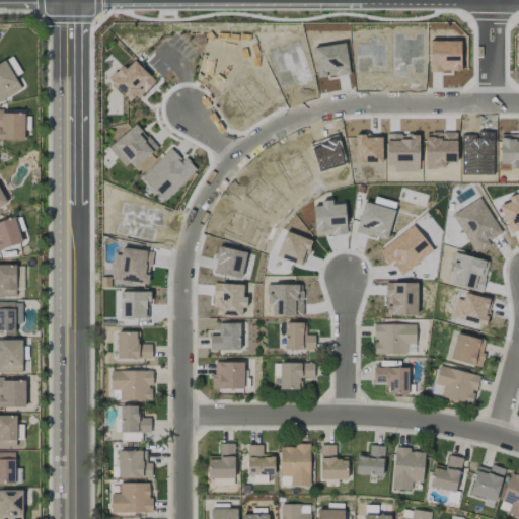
[(391,32),(425,31),(424,74),(410,74),(410,71),(408,71),(408,78),(398,78),(398,77),(391,77),(391,32)]
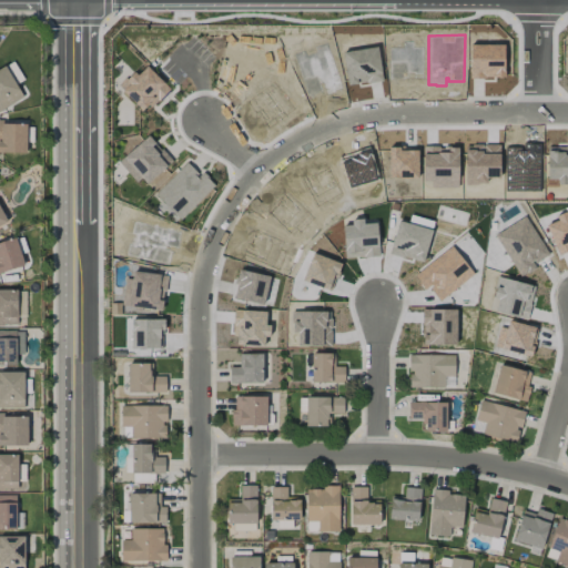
[(388,47),(401,47),(401,41),(413,40),(413,46),(423,46),(423,74),(413,74),(413,73),(405,73),(405,80),(388,80),(388,47)]
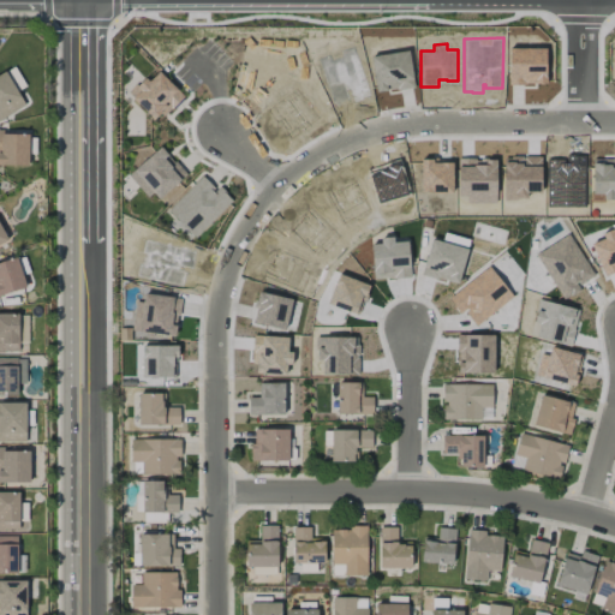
[(316,58),(352,46),(370,95),(362,97),(363,99),(353,102),(350,94),(347,95),(348,99),(332,105),(316,58)]
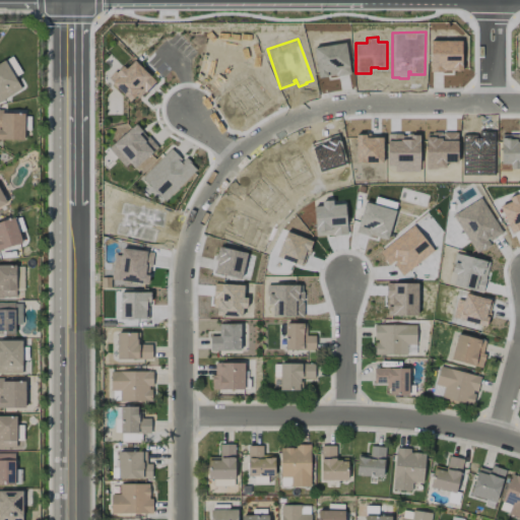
[(430,41),(461,41),(462,70),(452,70),(444,70),(444,72),(429,72),(430,41)]
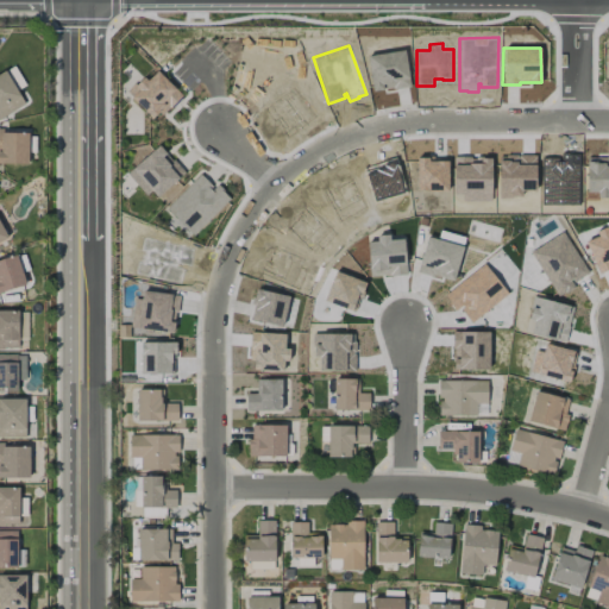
[(366,56),(403,50),(409,87),(394,89),(393,87),(383,88),(383,89),(372,92),(366,56)]
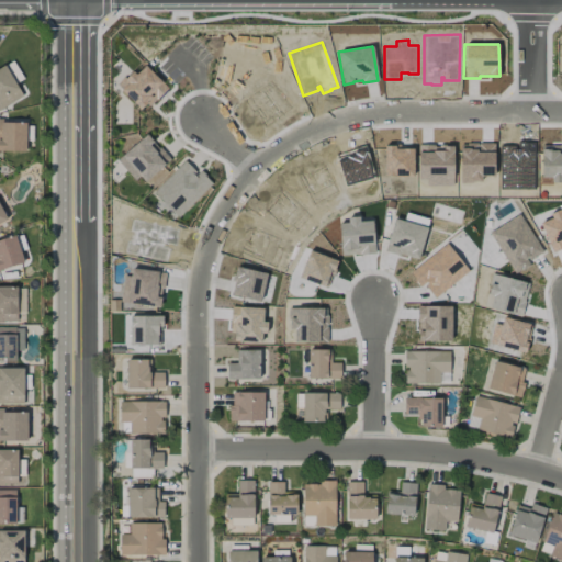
[(7,64),(14,82),(22,79),(14,60),(7,64)]
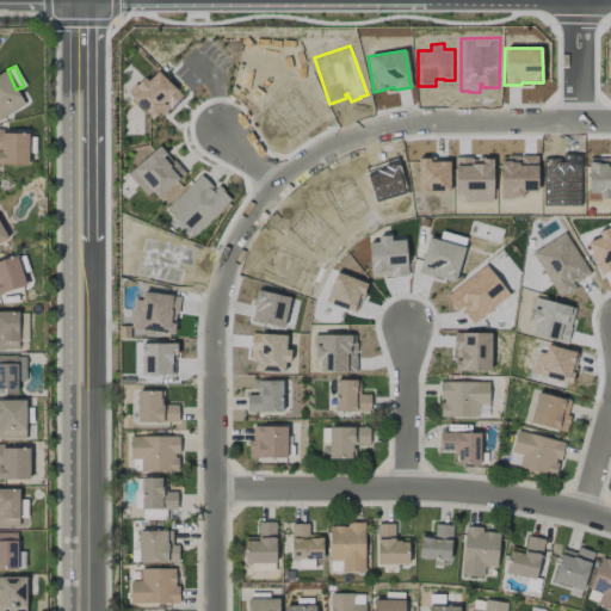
[(0,117),(24,106),(7,72),(0,74),(0,117)]
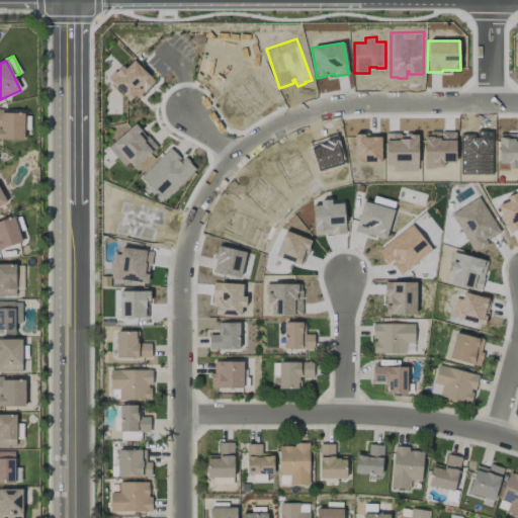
[(225,91),(250,74),(267,98),(244,117),(239,109),(240,108),(234,101),(232,102),(225,91)]
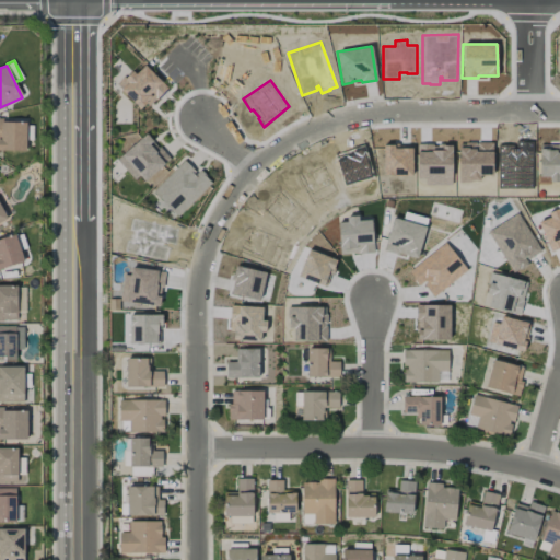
[(0,150),(26,151),(26,120),(0,119),(0,150)]
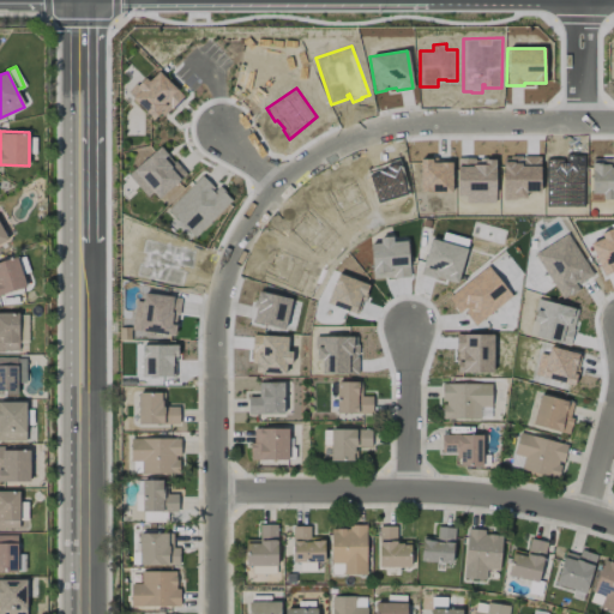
[(545,158),(545,208),(584,208),(584,156),(575,156),(575,154),(565,154),(565,162),(563,162),(563,158),(545,158)]
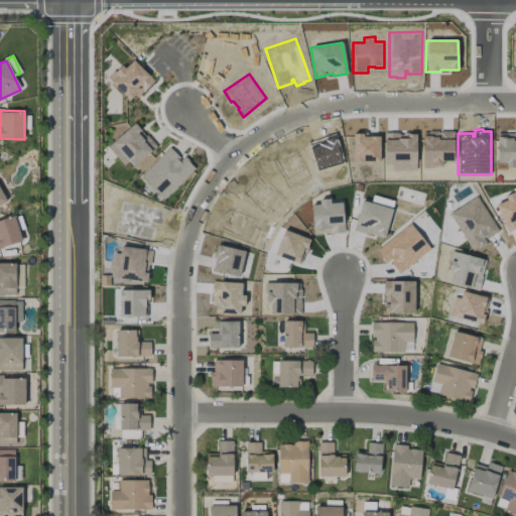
[(498,134),(513,134),(514,133),(515,133),(515,168),(506,168),(506,163),(498,163),(498,134)]
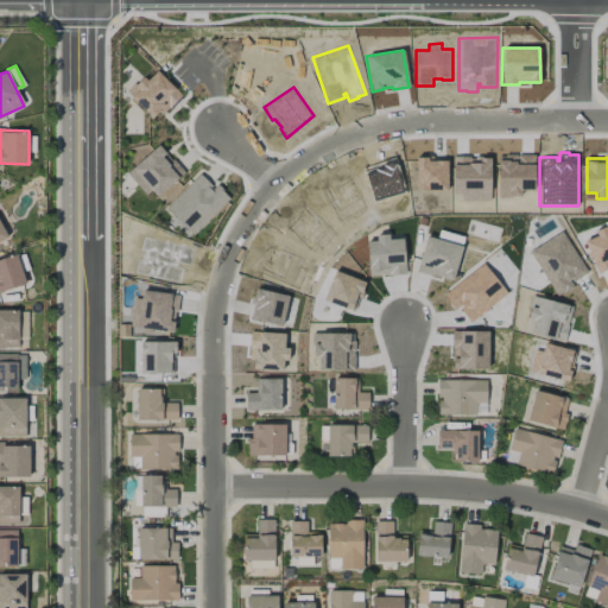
[(584,241),(596,235),(595,230),(606,226),(607,230),(607,267),(597,272),(584,241)]
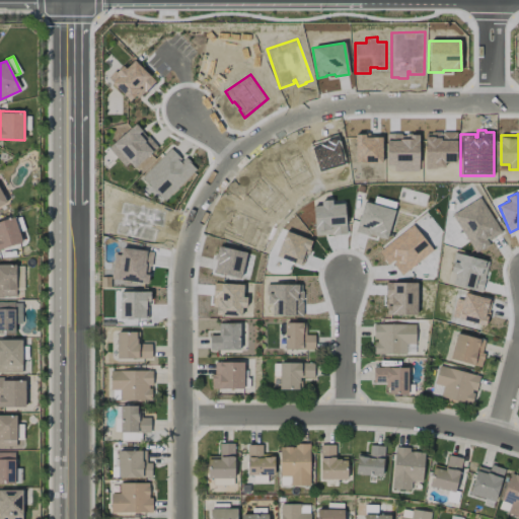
[(0,248),(20,244),(15,217),(0,220),(0,248)]
